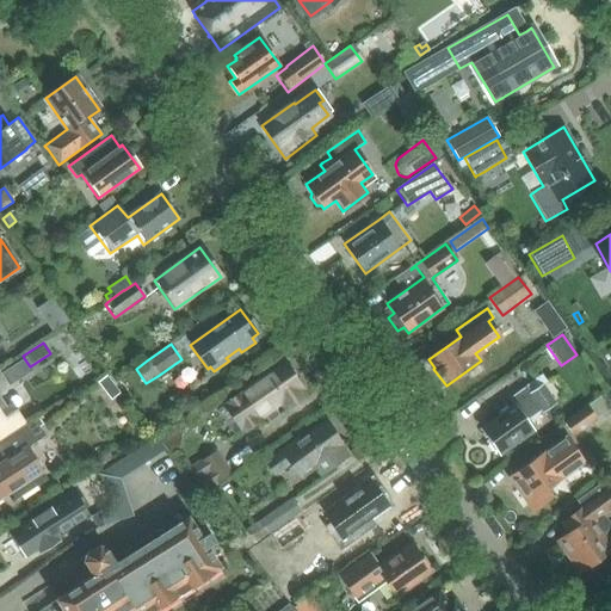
[(610,360),(603,346),(597,351),(608,371),(610,368),(610,360)]
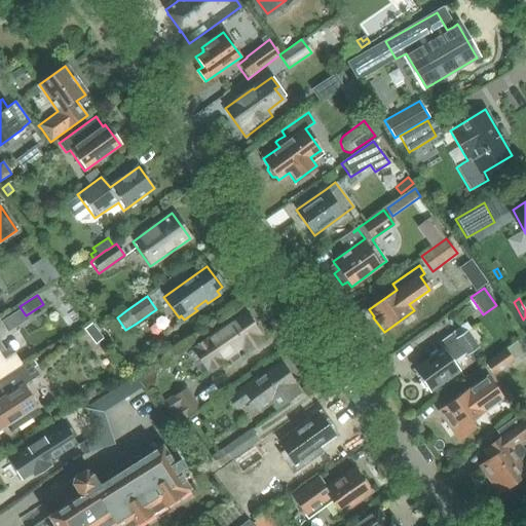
[(245,313),(191,350),(208,374),(237,352),(237,351),(240,349),(246,355),(263,343),(258,334),(259,334),(245,313)]
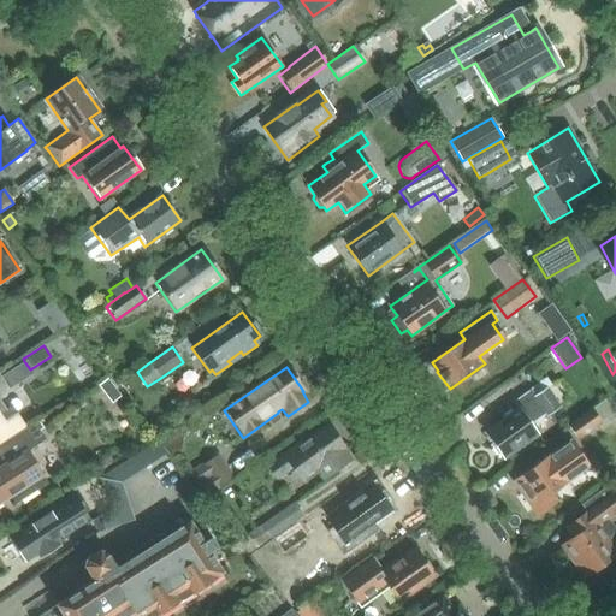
[(98,386),(111,403),(119,397),(107,380),(98,386)]
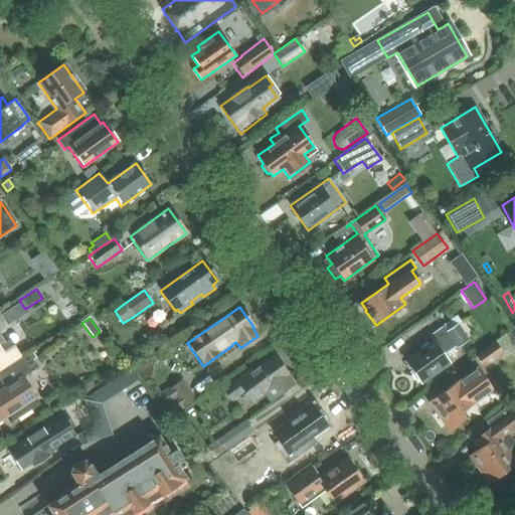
[(448,362),(443,355),(455,346),(456,348),(468,340),(458,325),(448,331),(444,325),(427,337),(433,343),(405,362),(421,383),(450,363),(449,361),(448,362)]
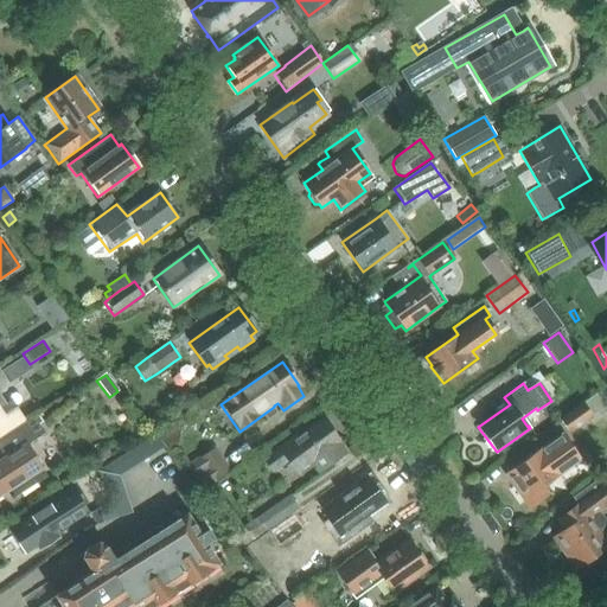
[(558,420),(569,435),(593,419),(593,417),(596,414),(599,419),(606,411),(606,402),(599,393),(583,403),(582,403),(558,420)]
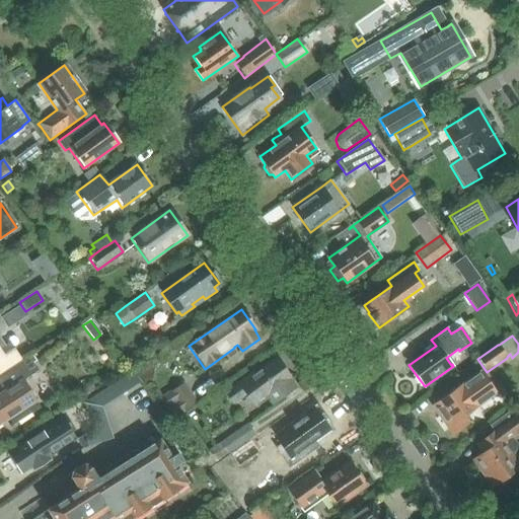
[(0,375),(21,361),(9,342),(5,345),(0,337),(0,375)]
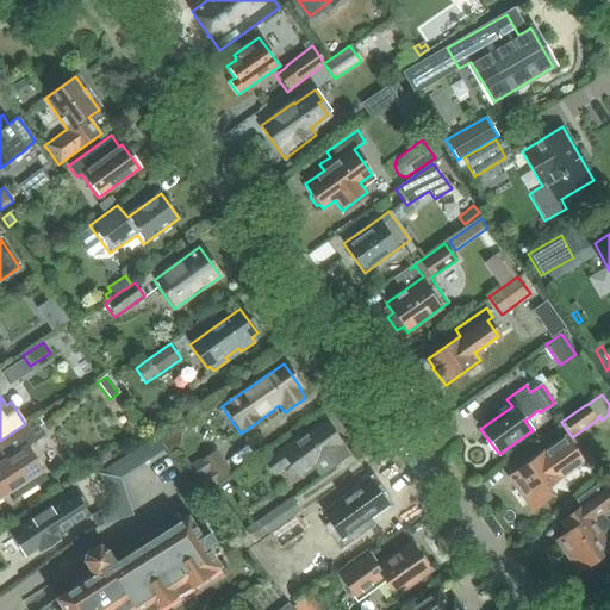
[(0,443),(0,452),(5,460),(0,462),(0,497),(10,491),(17,500),(47,480),(42,473),(43,473),(26,447),(44,436),(32,421),(0,443)]
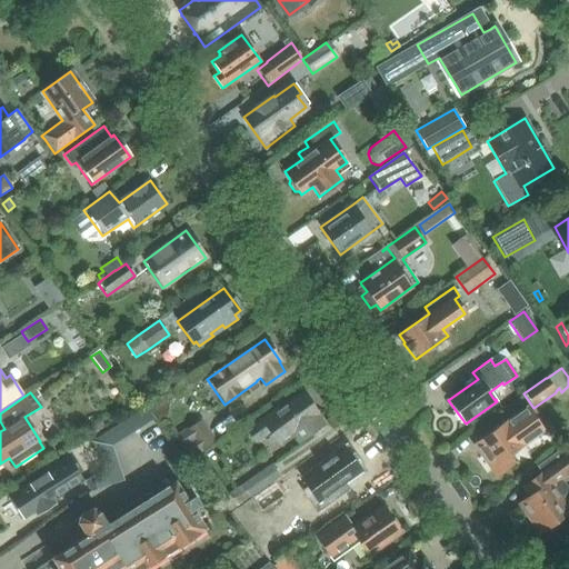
[(303,393),(247,435),(253,445),(269,435),(278,446),(291,437),(297,445),(323,425),(318,416),(319,415),(303,393)]
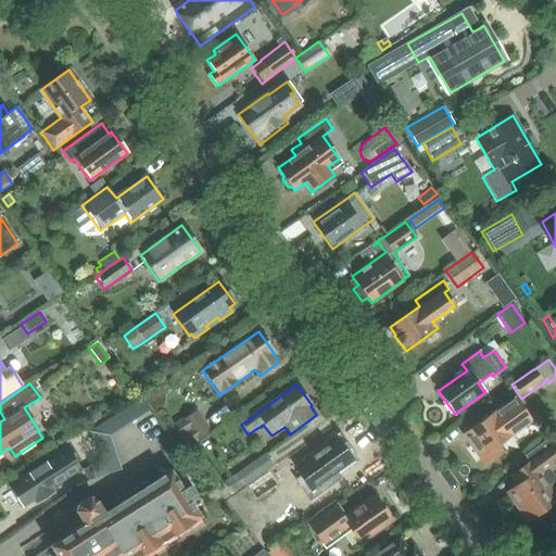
[(88,430),(97,442),(101,458),(81,469),(88,480),(92,479),(93,479),(121,469),(109,434),(149,409),(141,396),(88,430)]
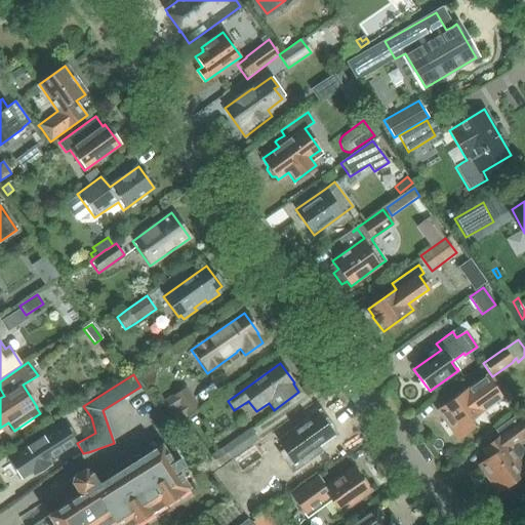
[(439,409),(459,439),(475,428),(470,421),(502,398),(486,375),(473,386),(468,389),(439,409)]
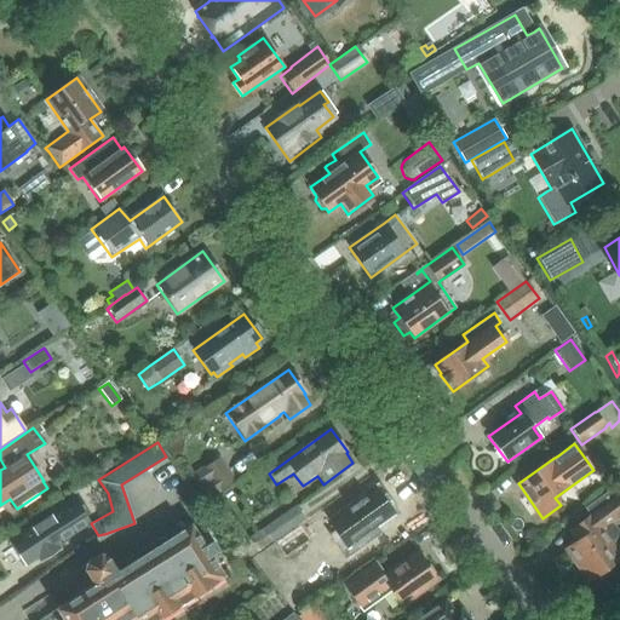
[(234,481),(219,457),(189,476),(202,497),(218,487),(220,489),(234,481)]
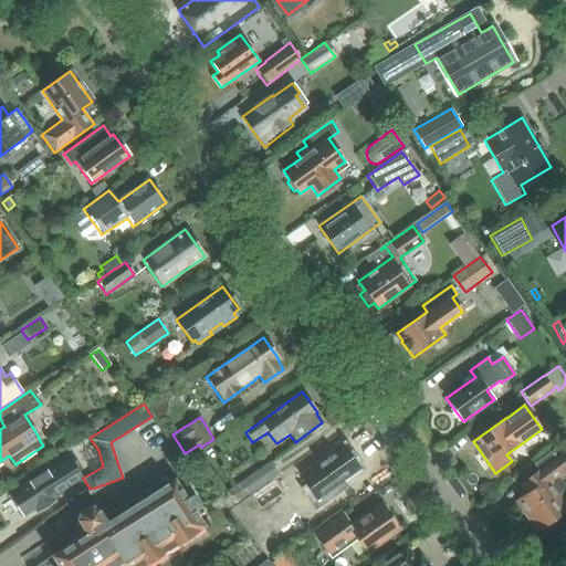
[(517,502),(537,530),(565,509),(565,505),(557,494),(562,492),(563,484),(557,478),(565,470),(565,442),(534,465),(535,467),(536,465),(540,470),(521,484),(527,494),(517,502)]
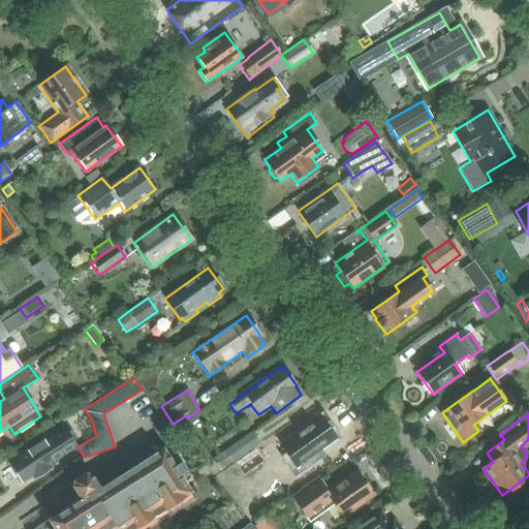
[(297,447),(305,461),(335,439),(319,417),(293,436),(291,433),(277,443),(285,456),(297,447)]
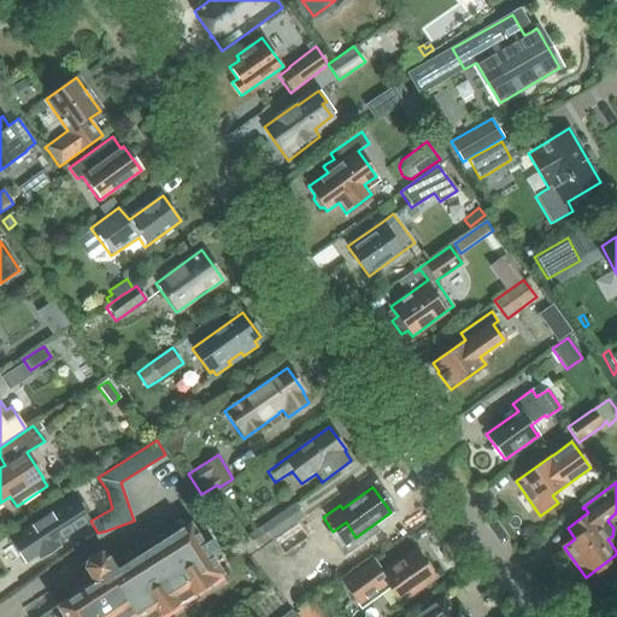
[(92,523),(75,498),(10,541),(25,564),(37,556),(40,559),(60,547),(59,545),(92,523)]
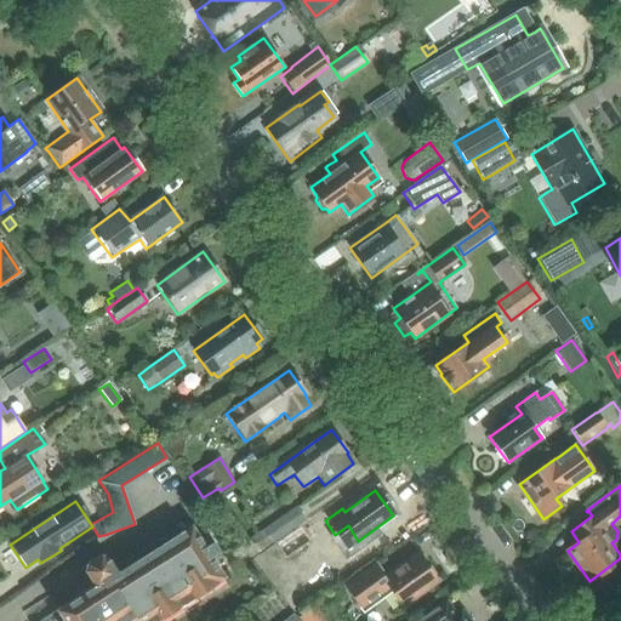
[(297,507),(249,540),(257,552),(306,519),(297,507)]
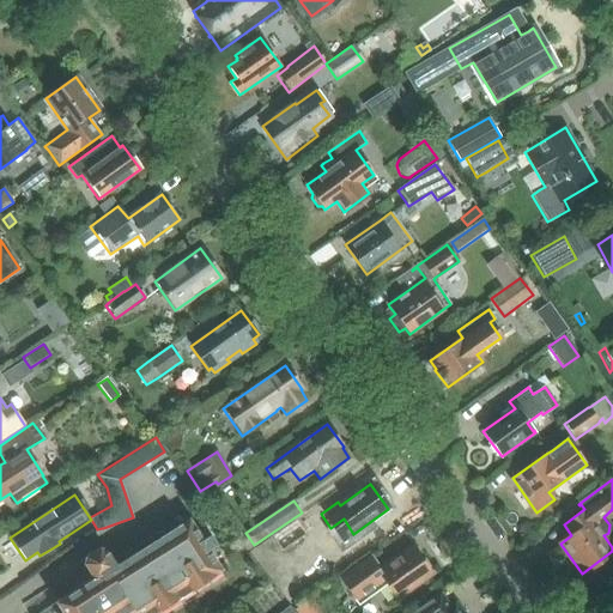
[(202,540),(189,519),(115,565),(104,550),(98,548),(85,557),(84,563),(93,578),(56,602),(62,612),(157,612),(223,572),(208,550),(217,545),(210,535),(202,540)]
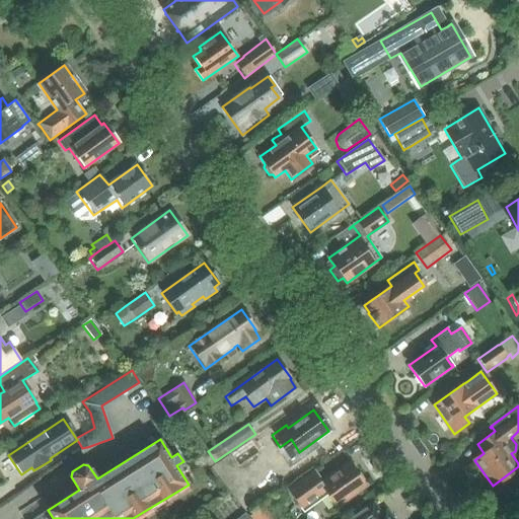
[(258,453),(249,440),(228,454),(237,467),(258,453)]
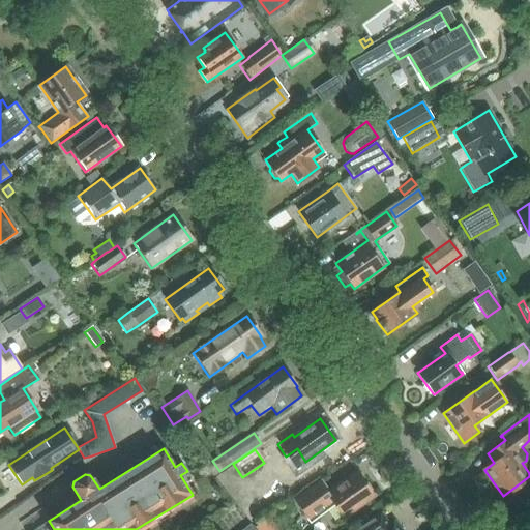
[(334,507),(343,519),(374,496),(356,473),(340,484),(337,481),(326,491),(320,480),(291,500),(307,526),(323,516),(334,507)]
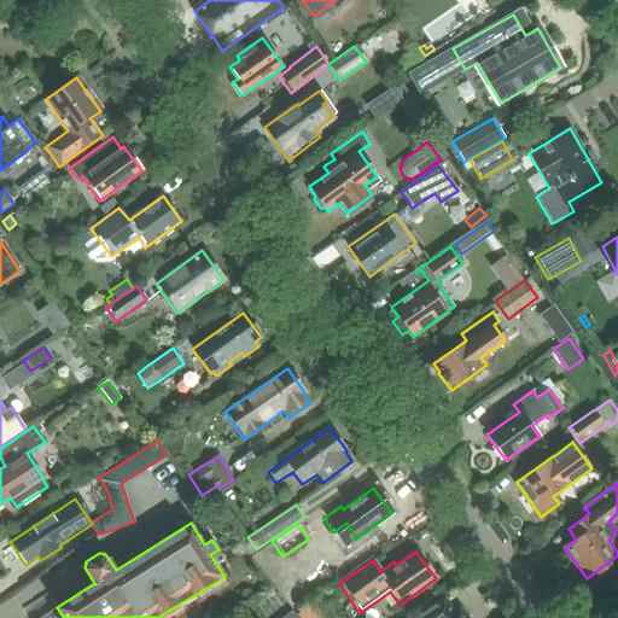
[(466,617),(460,608),(454,612),(444,599),(415,617),(466,617)]
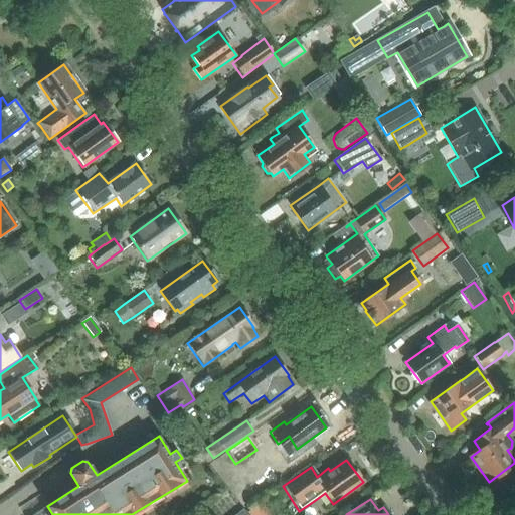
[(264,514),(258,506),(247,513),(248,514),(264,514)]
